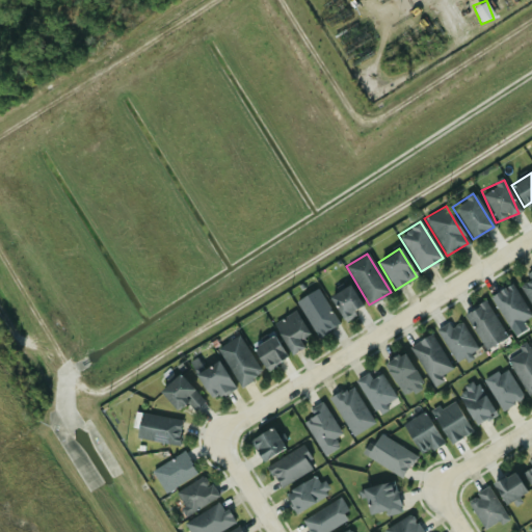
[(531,271),(516,282),(531,307),(531,271)]
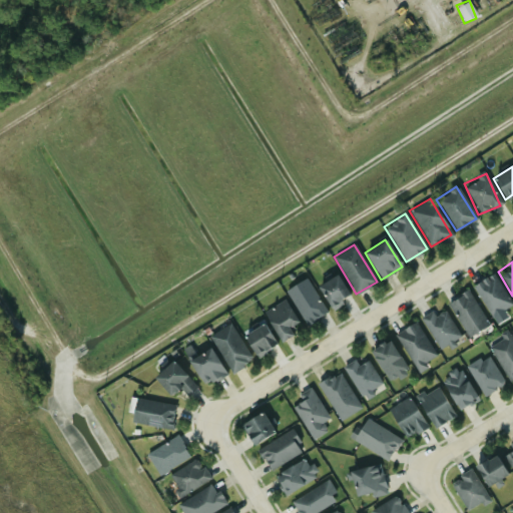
[(471,287),(493,317),(512,304),(491,273),(471,287)]
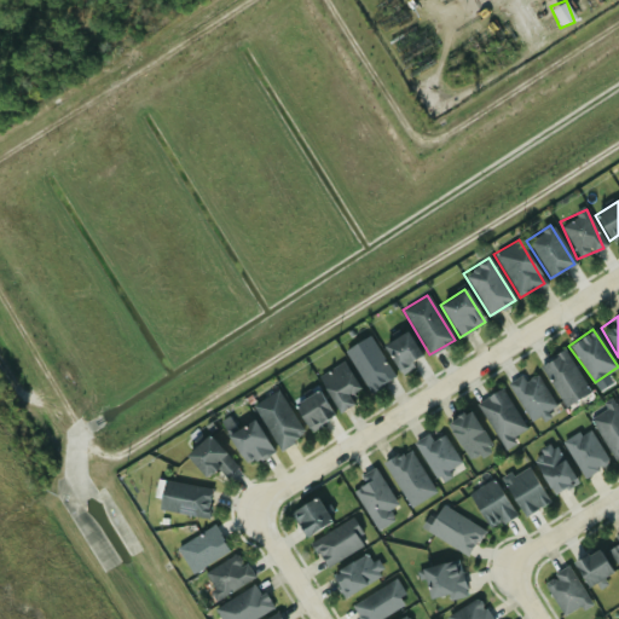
[(397,370),(421,357),(406,331),(382,345),(397,370)]
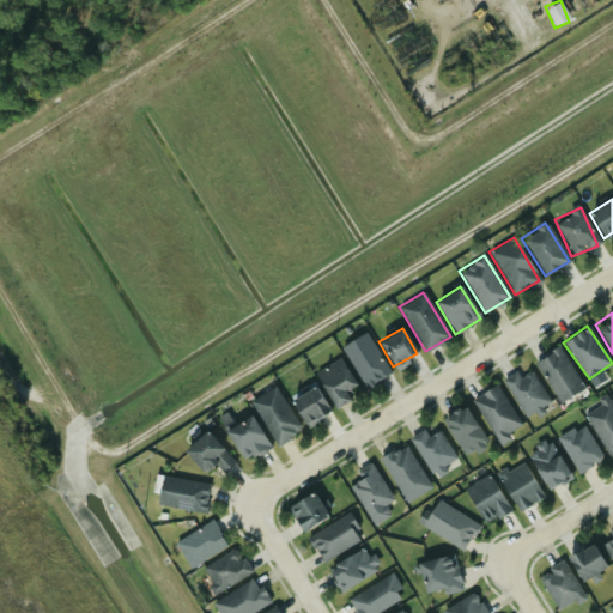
[(340,349),(366,388),(390,372),(364,333),(340,349)]
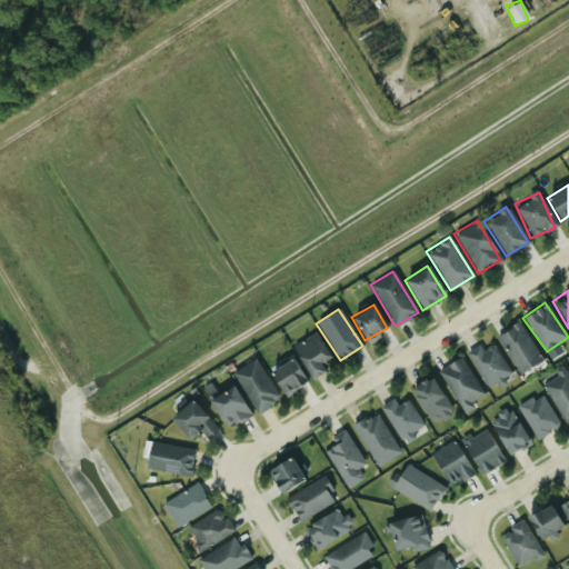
[(540,361),(520,321),(496,333),(516,373),(540,361)]
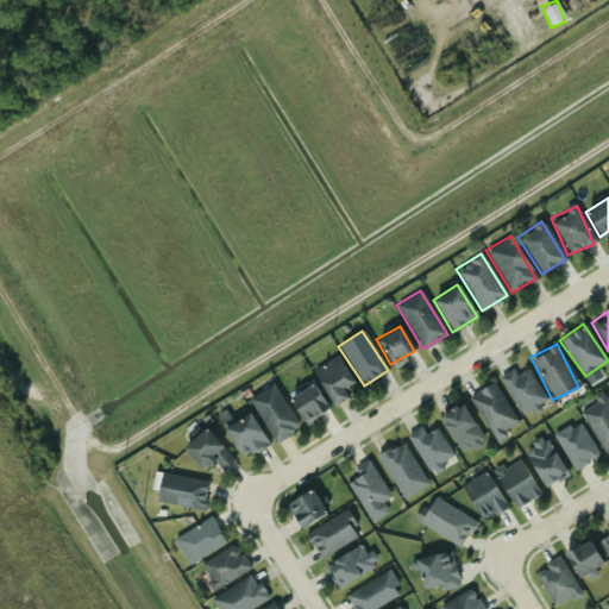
[(312,371),(332,406),(347,397),(343,388),(352,382),(337,356),(312,371)]
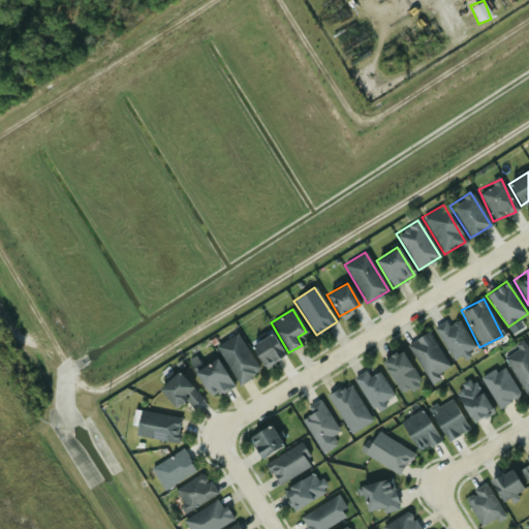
[(433,329),(454,361),(474,347),(456,318),(447,324),(444,320),(433,329)]
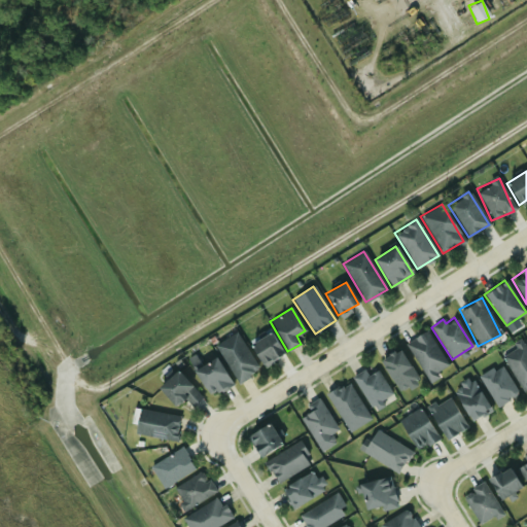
[(447,366),(427,329),(405,342),(428,384),(441,377),(437,372),(447,366)]
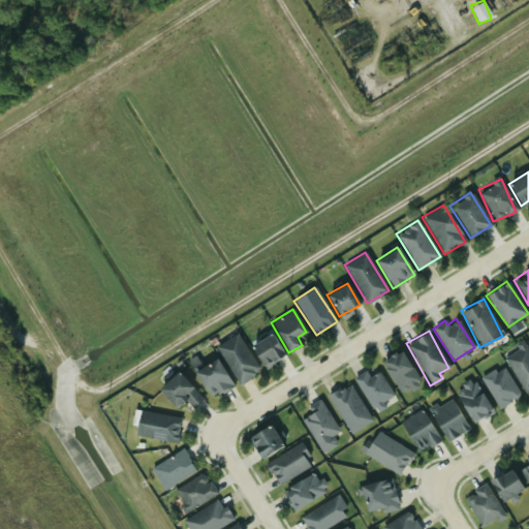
[(216,346),(238,383),(258,371),(237,334),(216,346)]
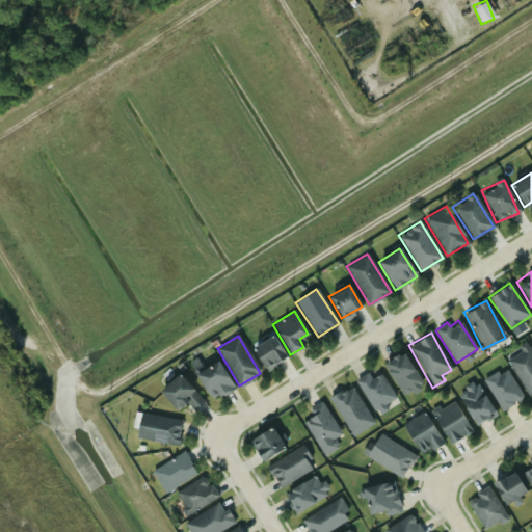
[(251,347),(264,369),(286,357),(273,336),(251,347)]
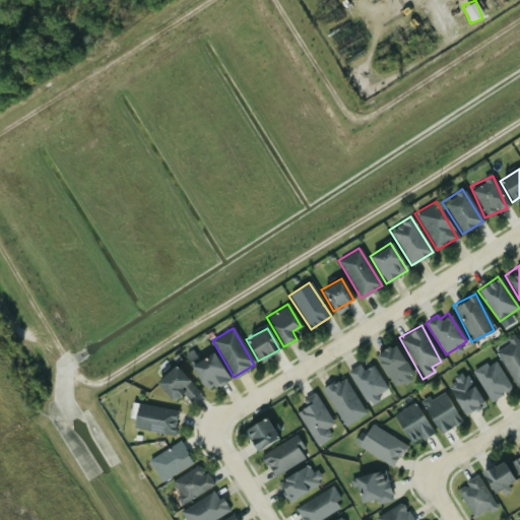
[(519,381),(519,345),(517,340),(496,351),(513,385),(519,381)]
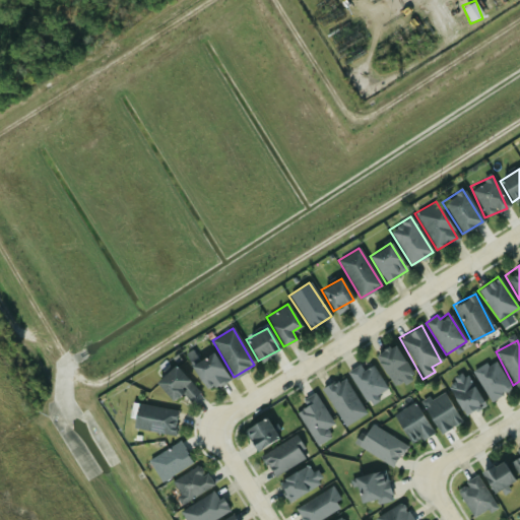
[(373,355),(392,389),(412,378),(394,344),(373,355)]
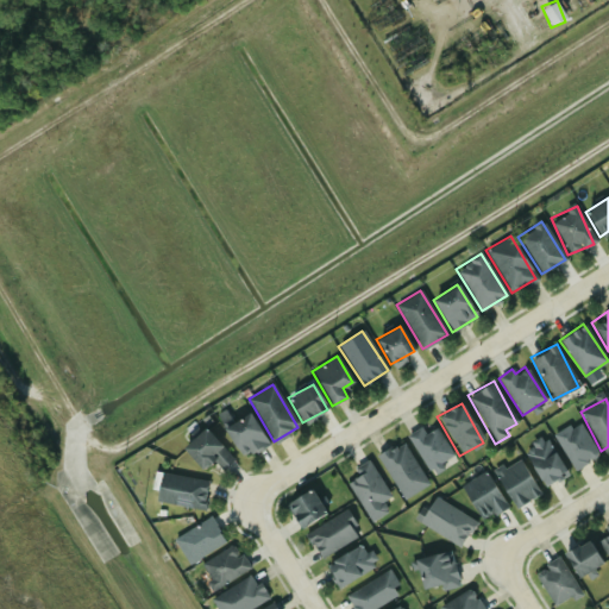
[(267,444),(248,413),(223,428),(243,459),(267,444)]
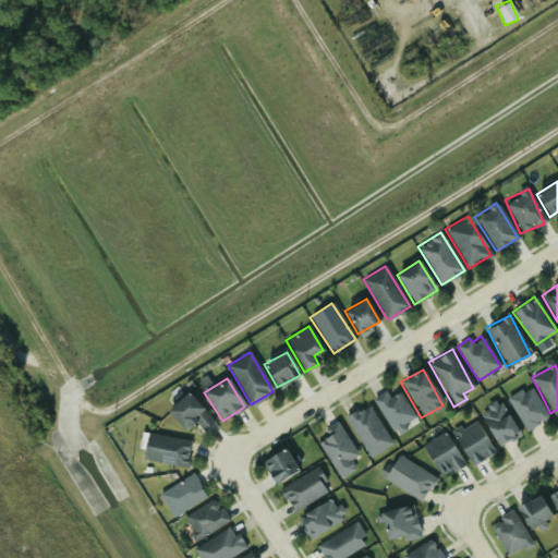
[(546,419),(532,386),(508,397),(522,429),(546,419)]
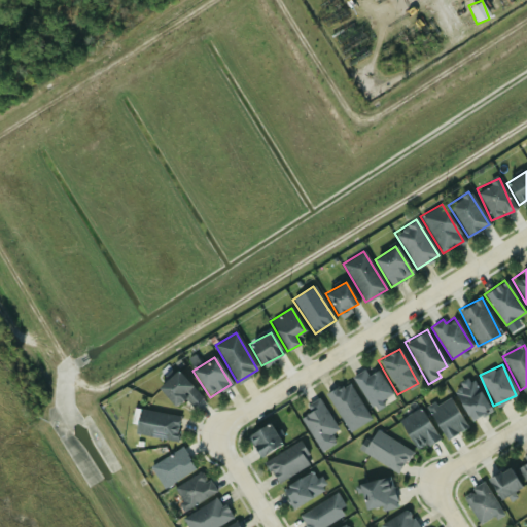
[(351,377),(371,409),(392,395),(376,370),(367,375),(364,369),(351,377)]
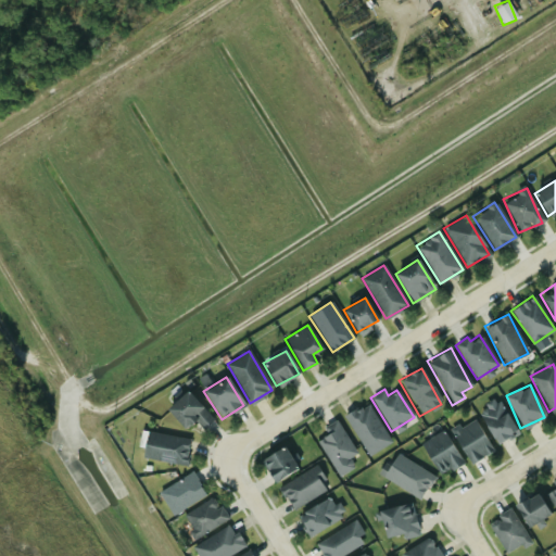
[(184,429),(192,420),(201,429),(212,418),(185,391),(166,411),(184,429)]
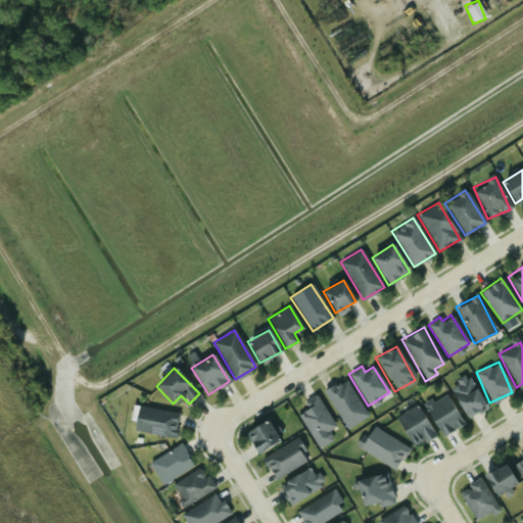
[(466,419),(485,408),(466,375),(446,386),(466,419)]
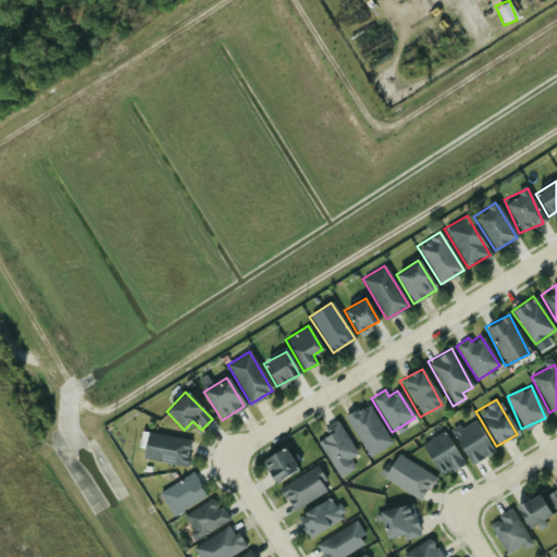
[(344,417),(368,457),(391,443),(367,403),(344,417)]
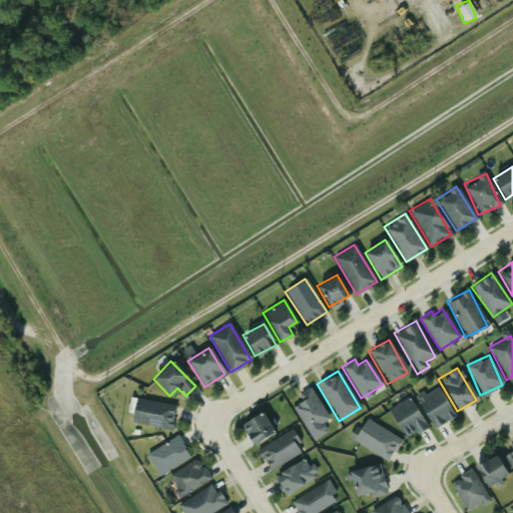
[(435,428),(454,414),(434,385),(414,399),(435,428)]
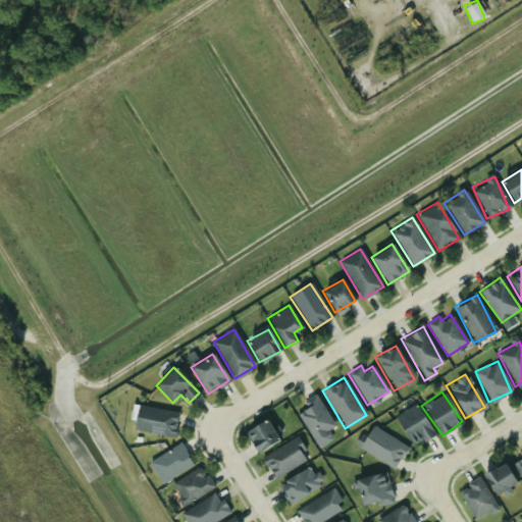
[(316,445),(337,431),(315,395),(303,402),(307,408),(297,414),(316,445)]
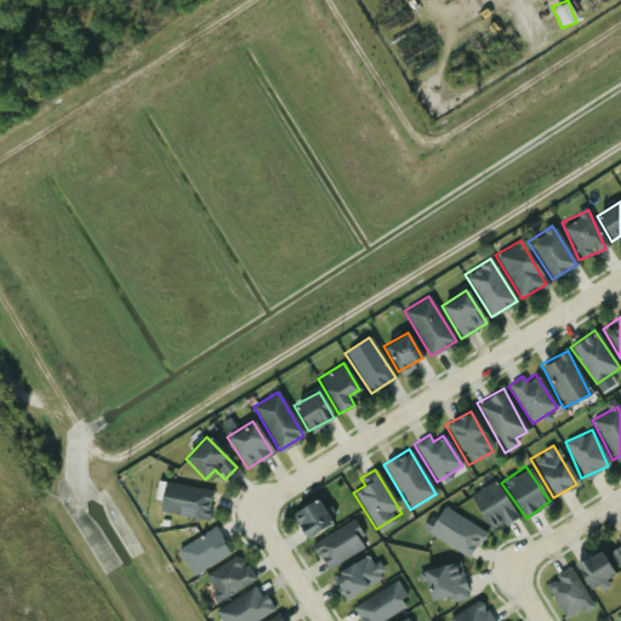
[(468,496),(489,531),(514,517),(494,480),(468,496)]
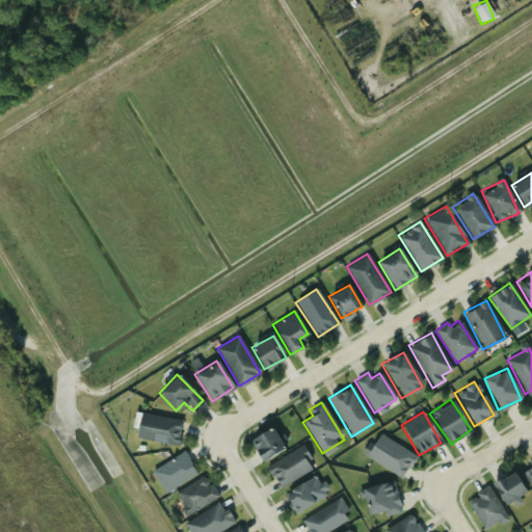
[(181,421),(140,413),(135,437),(177,445),(181,421)]
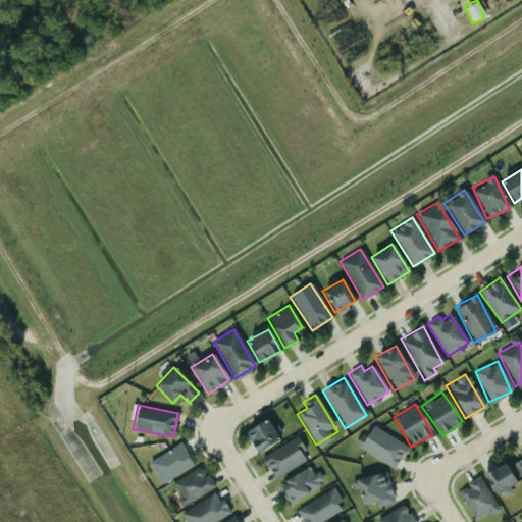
[(278,439),(266,419),(244,432),(256,453),(278,439)]
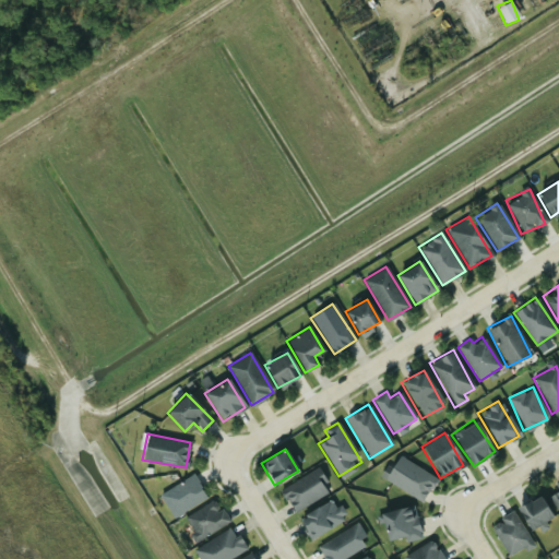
[(435,480),(397,453),(381,475),(419,502),(435,480)]
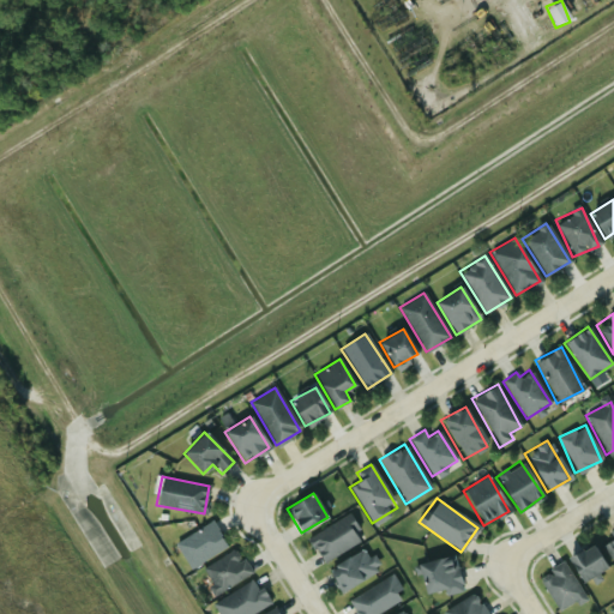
[(362,543),(351,516),(308,534),(320,561),(362,543)]
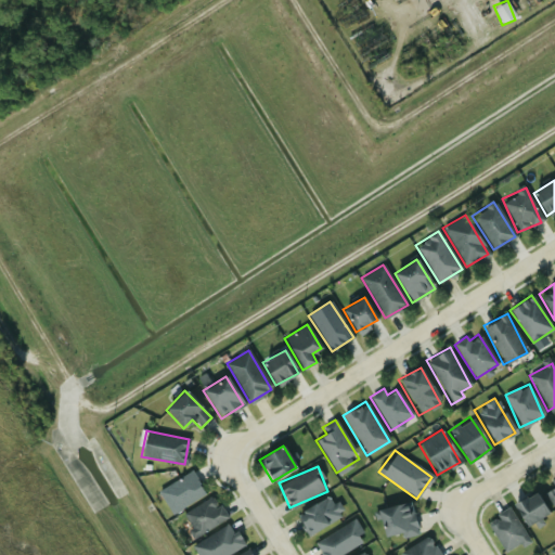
[(172,514),(205,493),(191,470),(157,492),(172,514)]
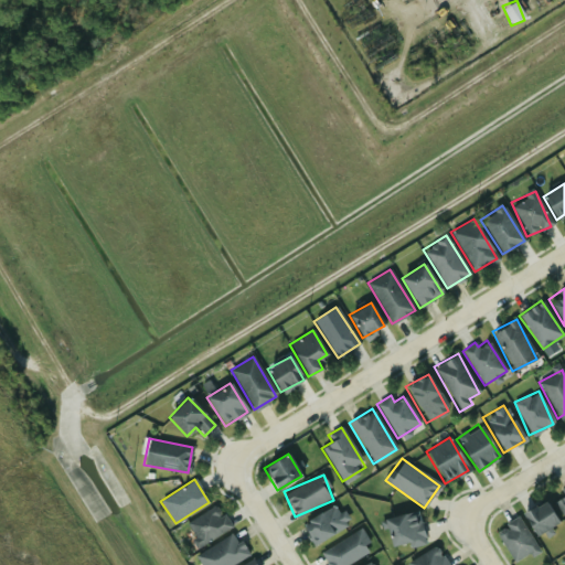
[(564,488),(562,490),(564,496),(555,502),(564,519),(564,488)]
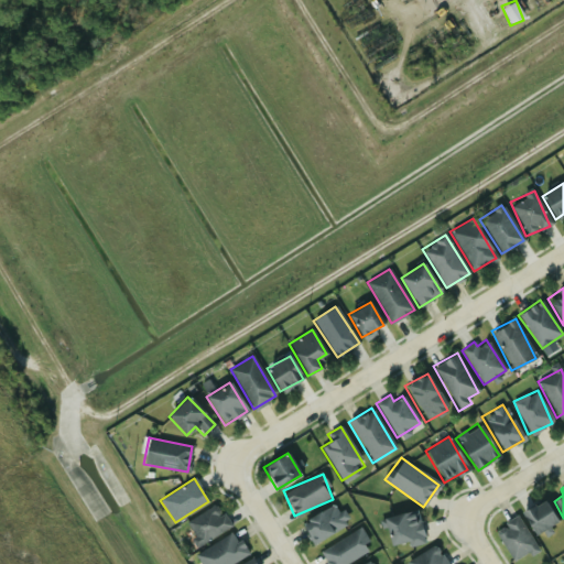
[(534,534),(556,521),(543,499),(521,512),(534,534)]
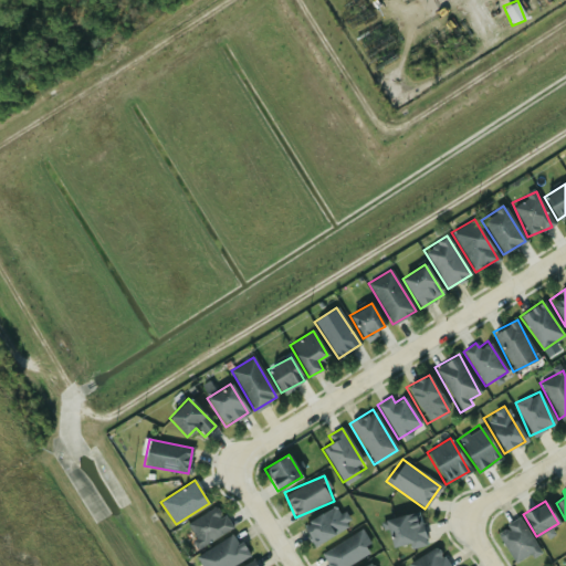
[(231,525),(213,504),(185,528),(201,549),(231,525)]
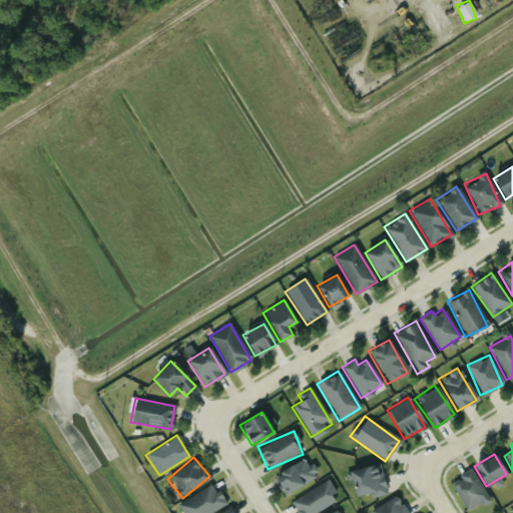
[(274,476),(285,494),(317,476),(306,458),(274,476)]
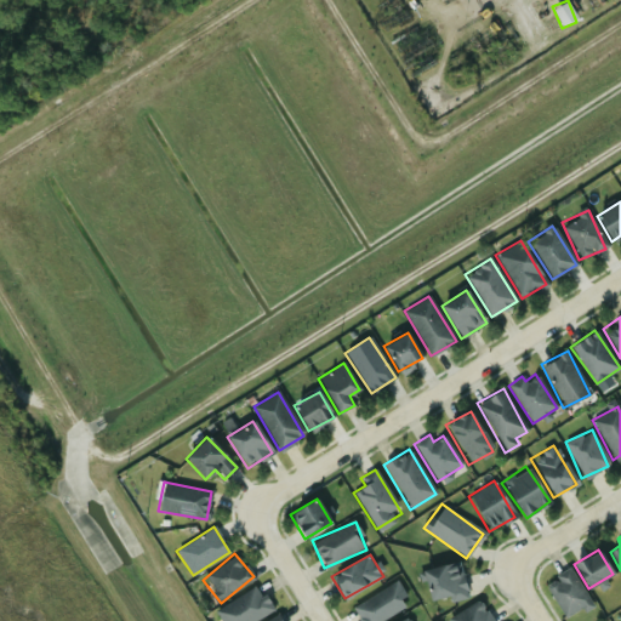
[(457,560),(421,571),(432,605),(467,594),(457,560)]
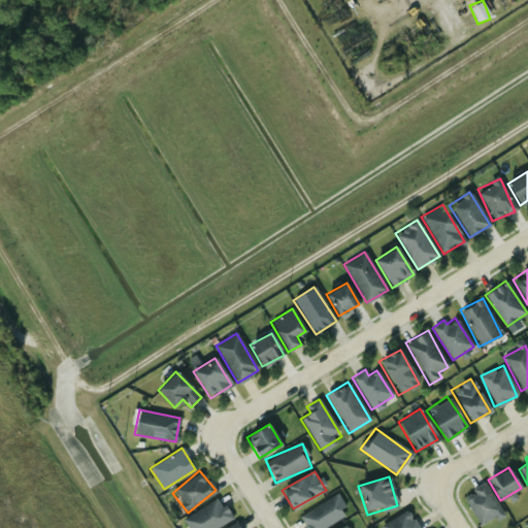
[(462,496),(481,526),(502,513),(484,483),(462,496)]
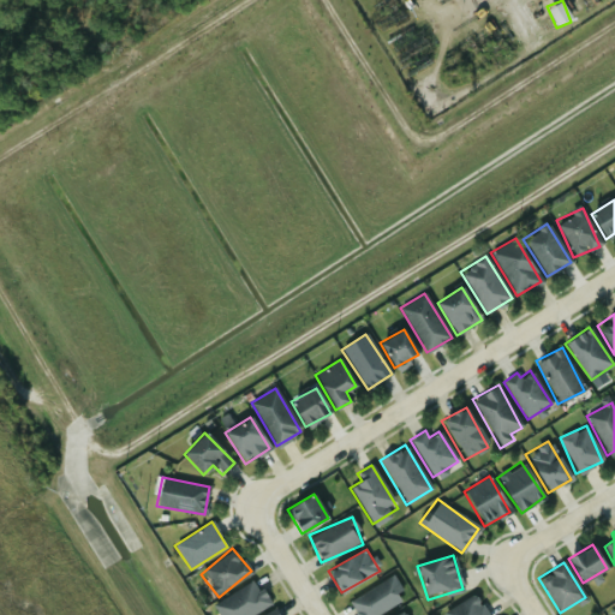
[(376,614),(406,597),(392,575),(347,603),(354,614),(376,614)]
